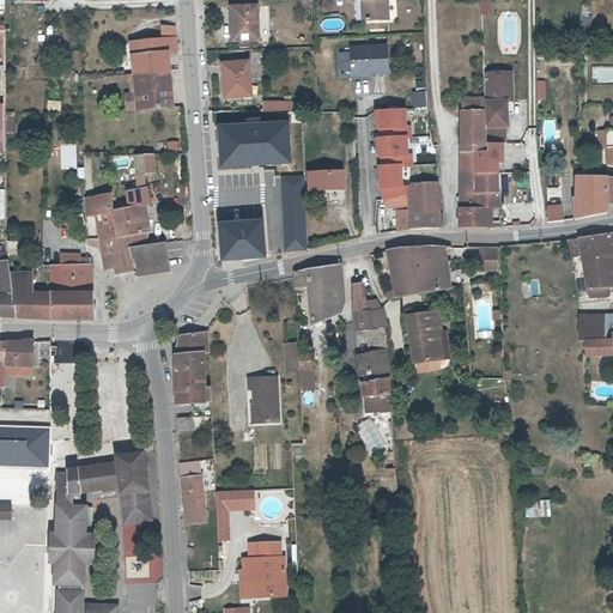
[(362,0),(363,17),(396,16),(395,0),(362,0)]
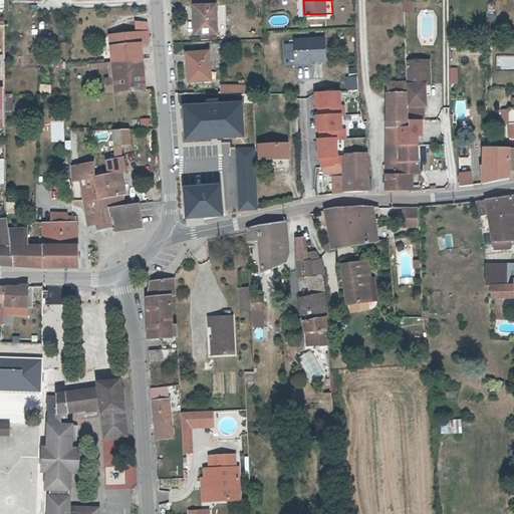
[(225,3),(205,4),(205,31),(226,30),(225,3)]
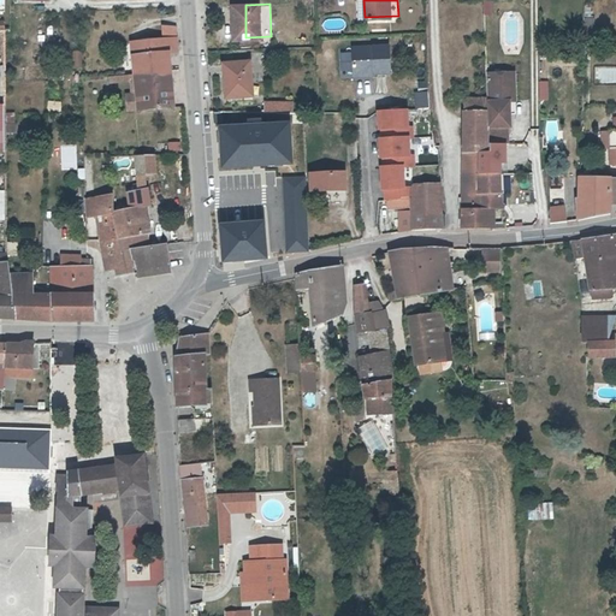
[(593,18),(591,18),(585,18),(584,40),(593,40),(593,18)]
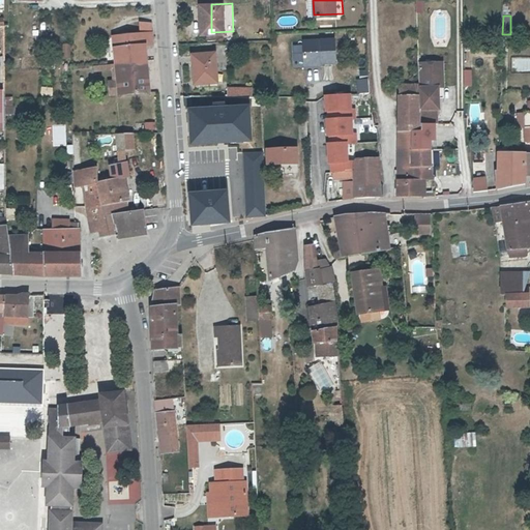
[(139,35),(151,34),(150,25),(139,23),(139,35)]
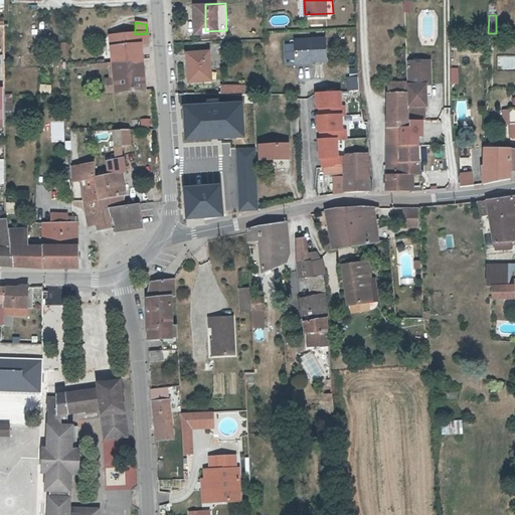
[(113,64),(142,61),(141,46),(148,45),(147,33),(135,34),(125,35),(125,32),(117,33),(117,35),(111,36),(113,64)]
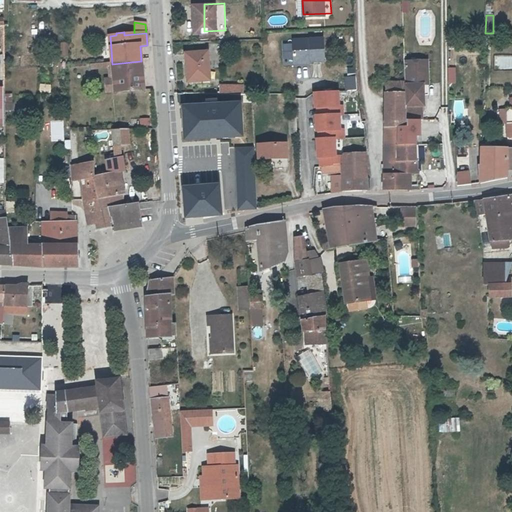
[(330,35),(299,36),(300,60),(331,59),(330,35)]
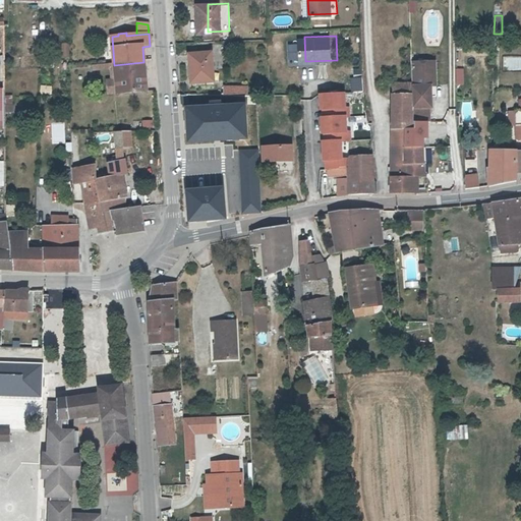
[(58,58),(68,58),(67,43),(57,44),(58,58)]
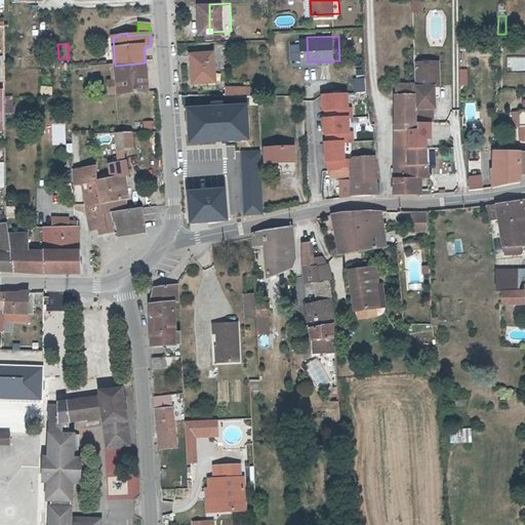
[(212,53),(192,54),(193,83),(213,82),(212,53)]
